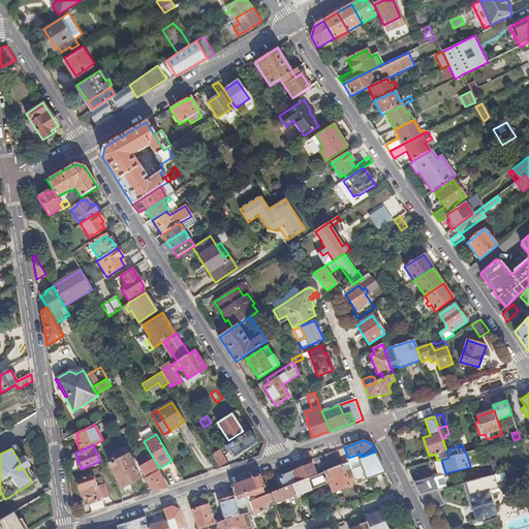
[(220,448),(211,454),(220,468),(230,465),(220,448)]
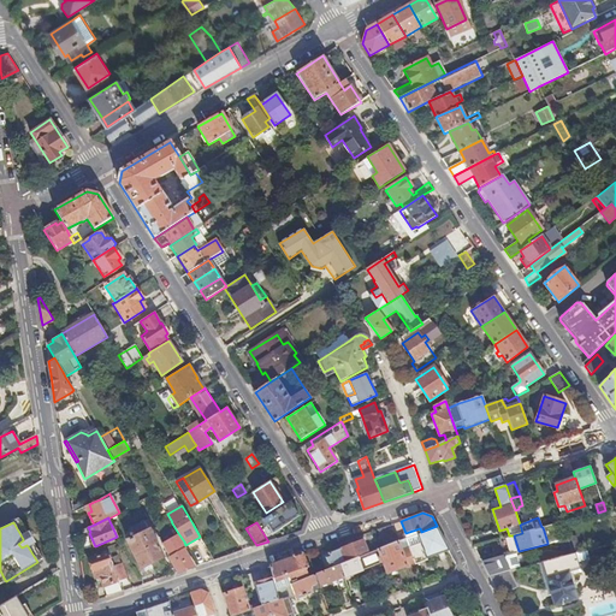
[(148,531),(146,525),(140,527),(143,533),(128,542),(141,568),(164,557),(149,529),(148,531)]
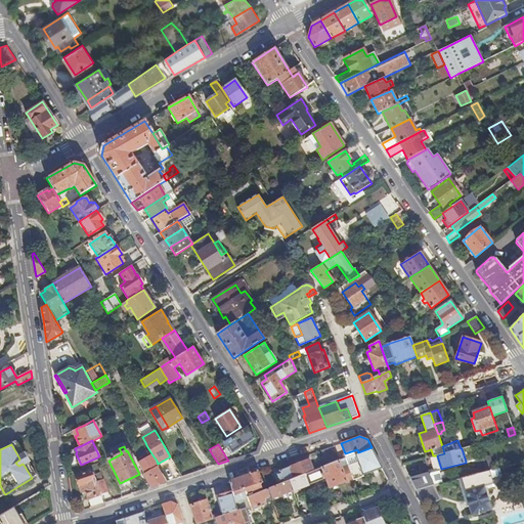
[(325,447),(322,449),(328,465),(339,460),(337,455),(330,459),(325,447)]
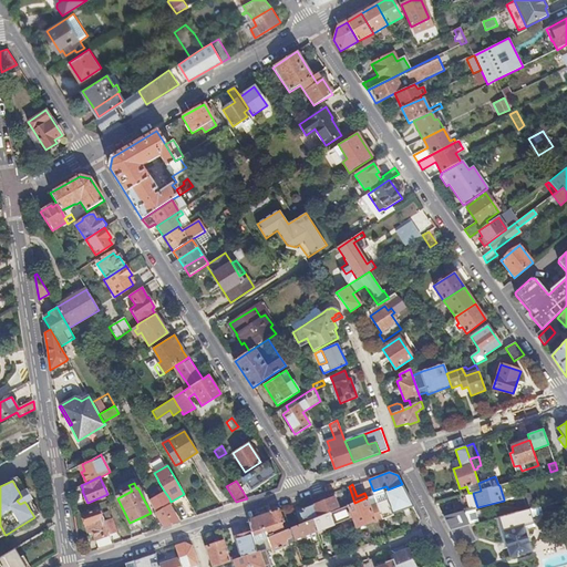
[(388,490),(374,495),(383,518),(393,515),(392,514),(413,506),(402,484),(388,490)]
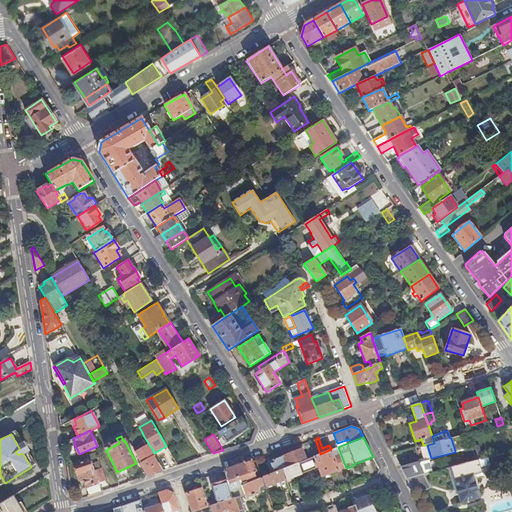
[(410,441),(395,445),(399,452),(413,448),(412,443),(410,441)]
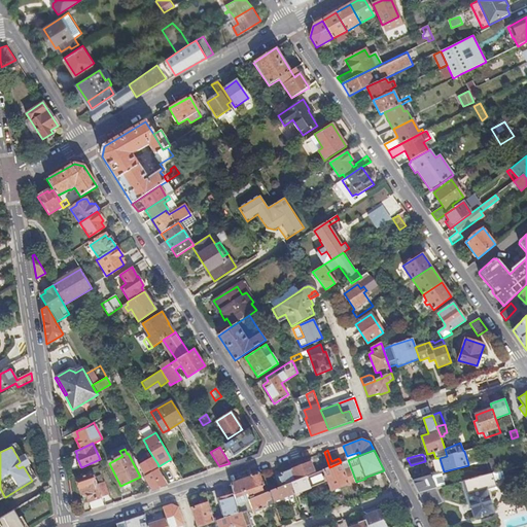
[(138,464),(145,477),(153,489),(166,485),(157,470),(161,469),(159,466),(157,463),(152,456),(138,464)]
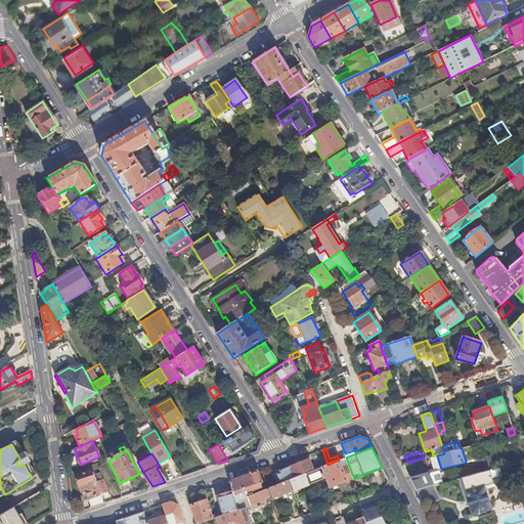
[(484,457),(483,457),(487,471),(494,470),(490,455),(484,457)]
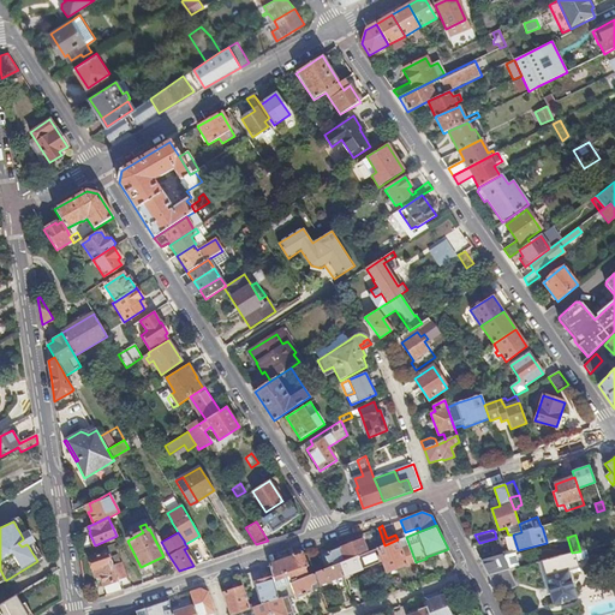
[(405,565),(406,566),(416,562),(406,537),(398,539),(384,545),(378,548),(387,572),(405,565)]
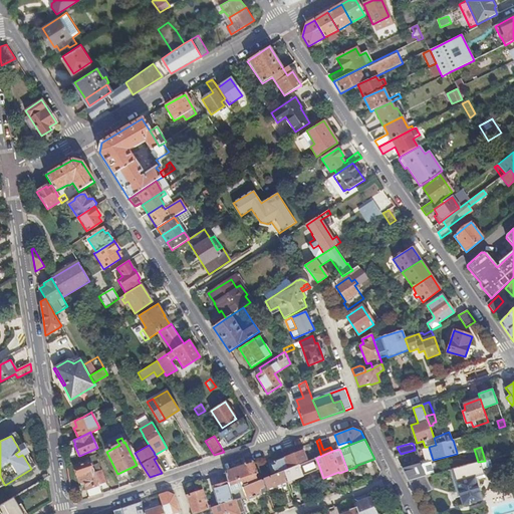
[(474,449),(468,450),(472,464),(478,462),(474,449)]
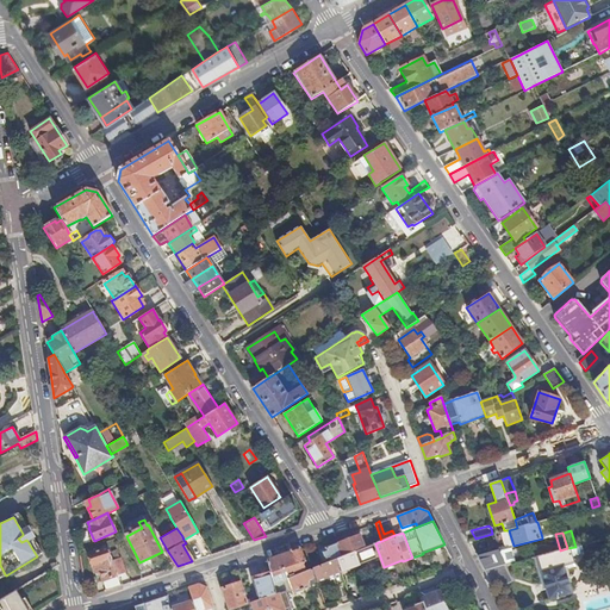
[(331,559),(365,546),(360,534),(327,547),(331,559)]
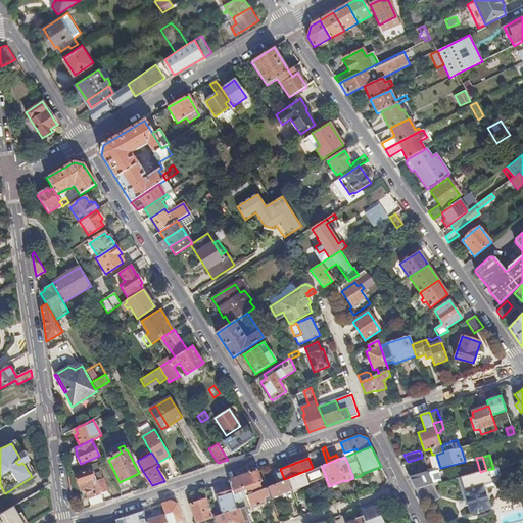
[(497,471),(500,471),(500,467),(493,469),(486,470),(480,472),(460,477),(471,514),(490,509),(484,485),(492,482),(491,476),(498,474),(497,471)]
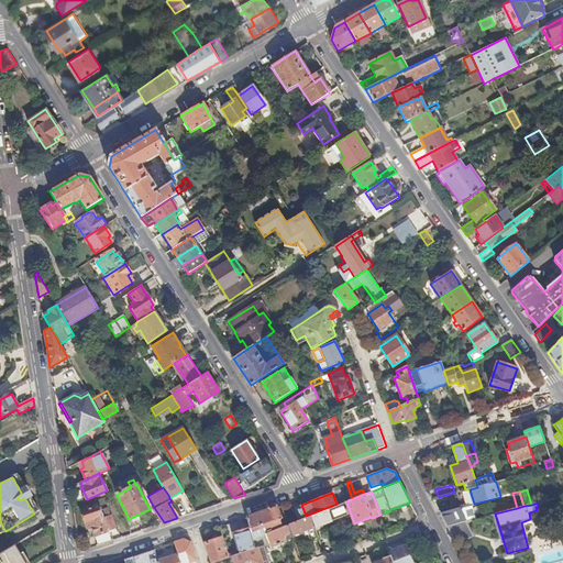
[(471,504),(441,512),(448,527),(466,521),(474,519),(476,519),(471,504)]
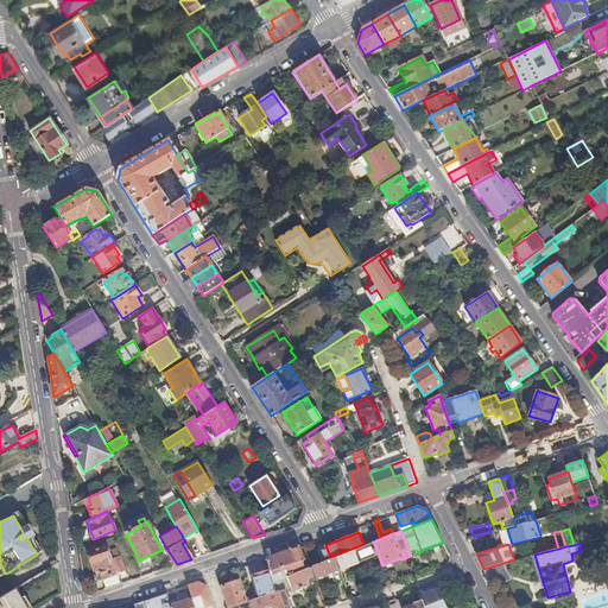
[(93,565),(97,564),(106,589),(121,584),(107,545),(88,552),(93,565)]
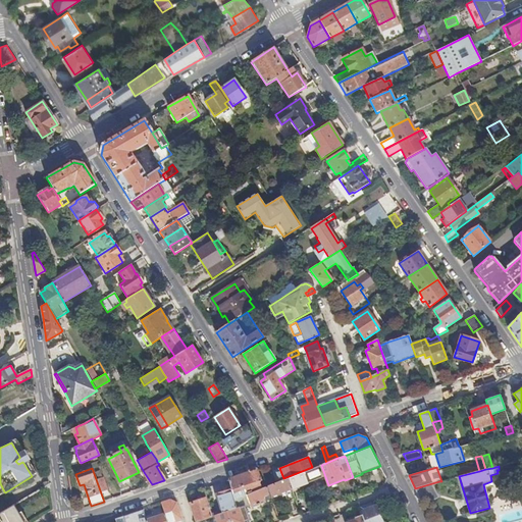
[(258,469),(228,479),(230,487),(232,493),(245,488),(247,493),(262,487),(260,480),(262,480),(258,469)]
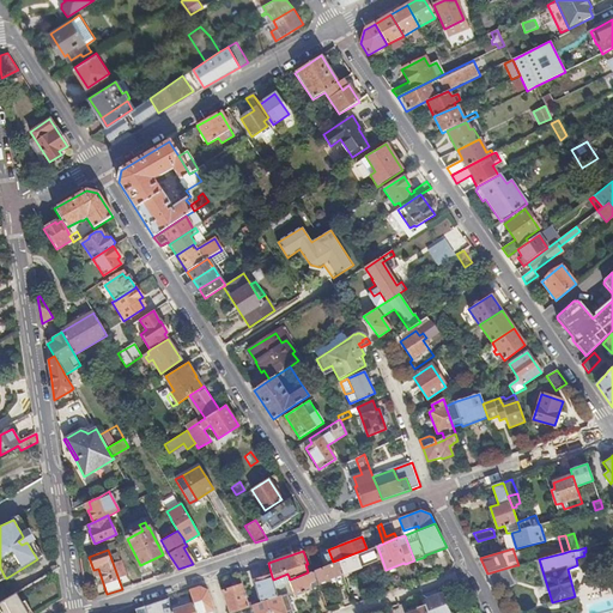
[(339,562),(344,574),(345,574),(345,576),(352,572),(351,571),(362,566),(357,554),(339,562)]
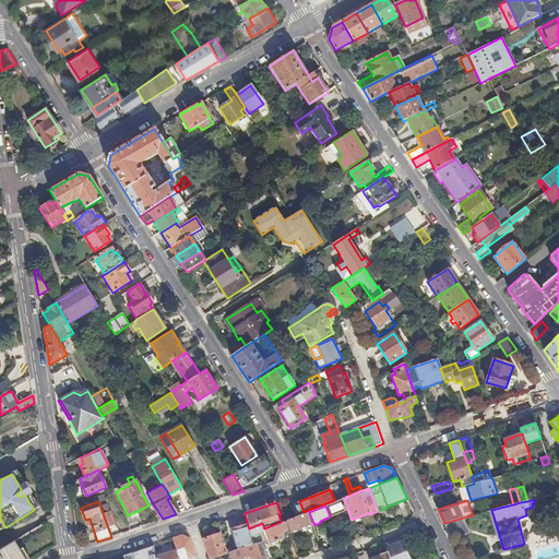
[(309,512),(287,521),(292,532),(305,526),(308,536),(317,534),(313,523),(309,512)]
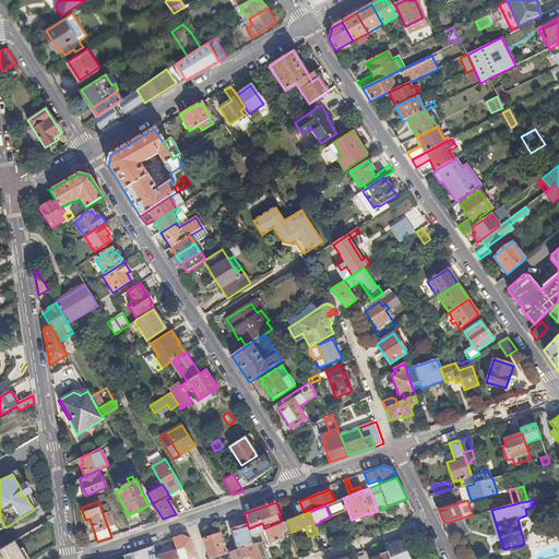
[(444,523),(450,533),(467,526),(466,525),(474,522),(471,515),(463,518),(444,523)]
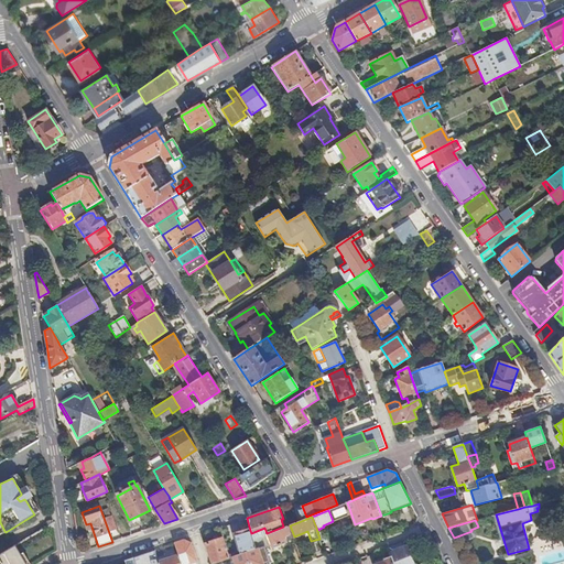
[(249,527),(234,533),(239,554),(258,548),(266,545),(262,537),(253,540),(251,533),(249,527)]
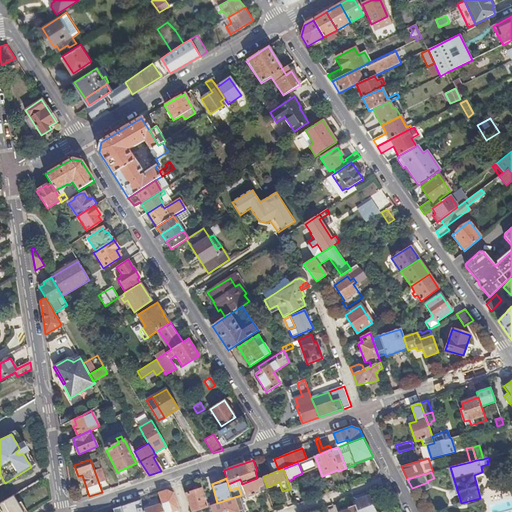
[(259,486),(263,485),(261,478),(259,478),(242,485),(247,498),(261,492),(259,486)]
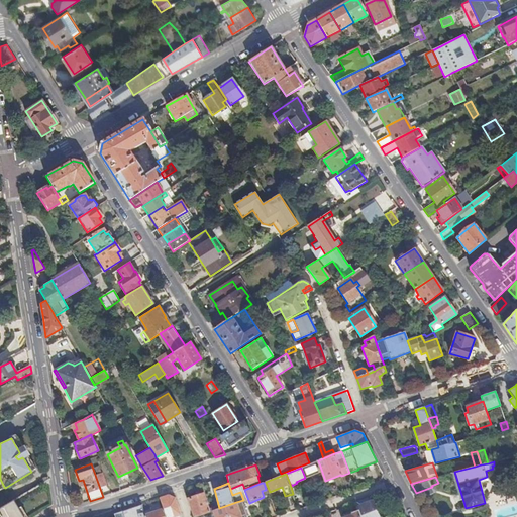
[(203,492),(189,498),(195,516),(210,511),(209,508),(203,492)]
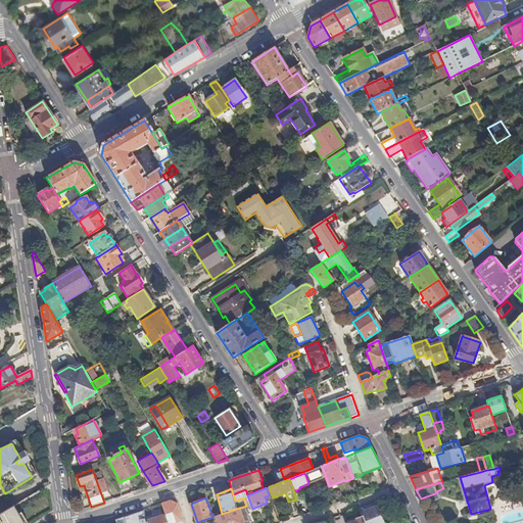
[(162,504),(165,514),(169,522),(184,522),(177,503),(171,500),(162,504)]
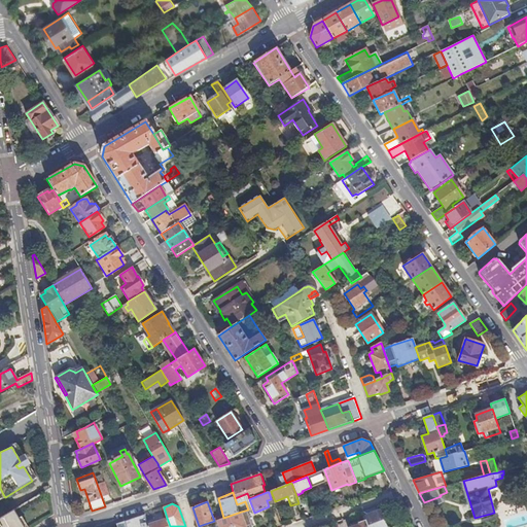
[(375,506),(362,512),(364,517),(377,512),(375,506)]
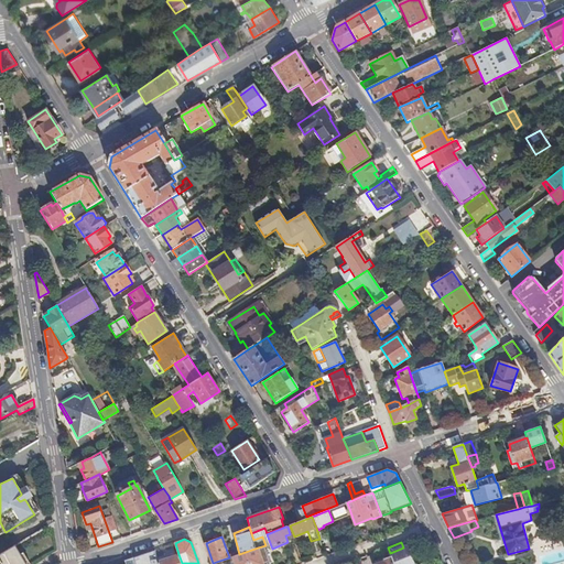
[(0,555),(0,563),(23,563),(19,556),(21,555),(15,546),(0,555)]
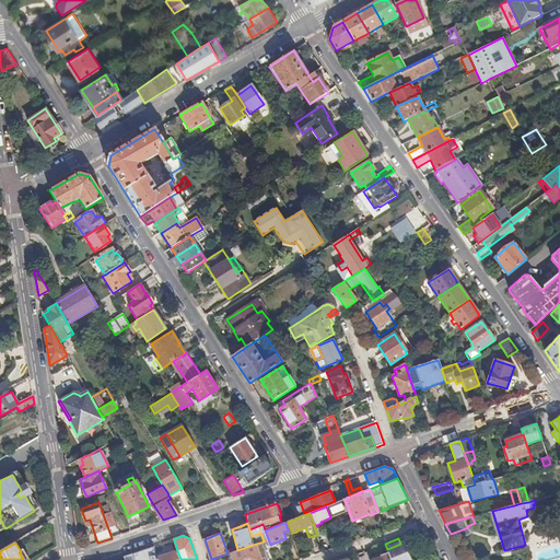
[(387,549),(388,552),(391,559),(410,559),(404,543),(400,544),(387,549)]
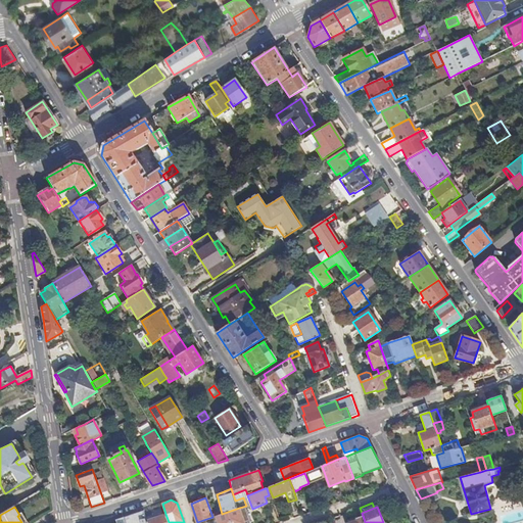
[(218,522),(244,522),(239,508),(222,514),(218,516),(216,516),(218,522)]
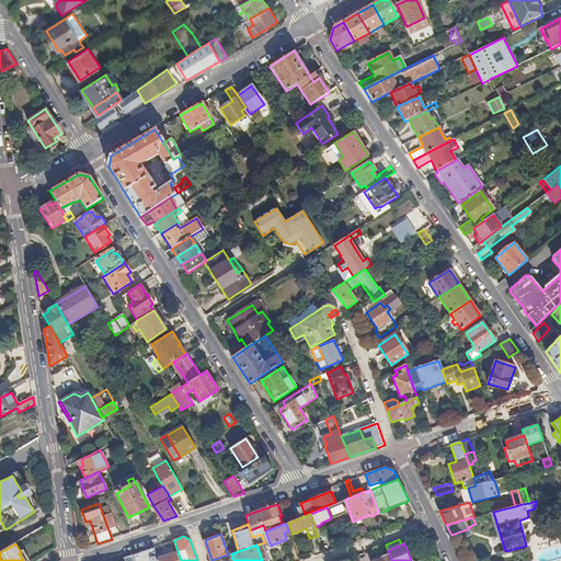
[(134,560),(157,560),(157,558),(155,547),(133,553),(134,560)]
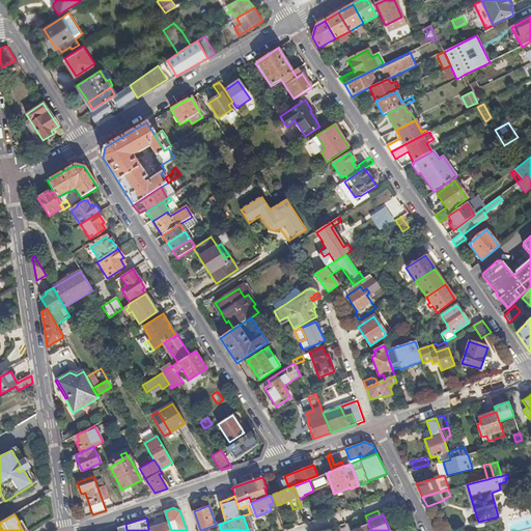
[(171,530),(168,522),(148,528),(148,530),(171,530)]
